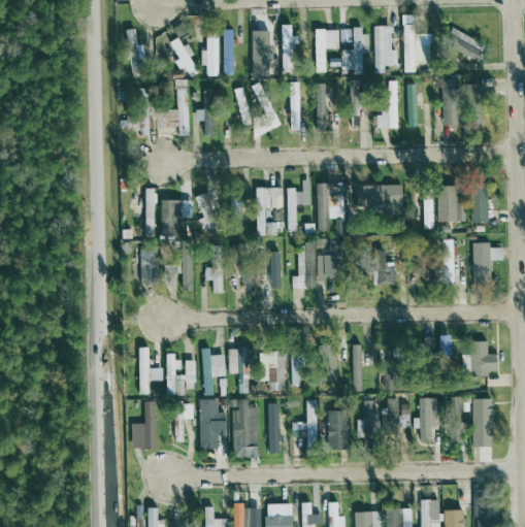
[(429,42),(421,42),(421,33),(416,33),(416,14),(403,14),(403,72),(415,72),(415,64),(430,64),(429,42)]
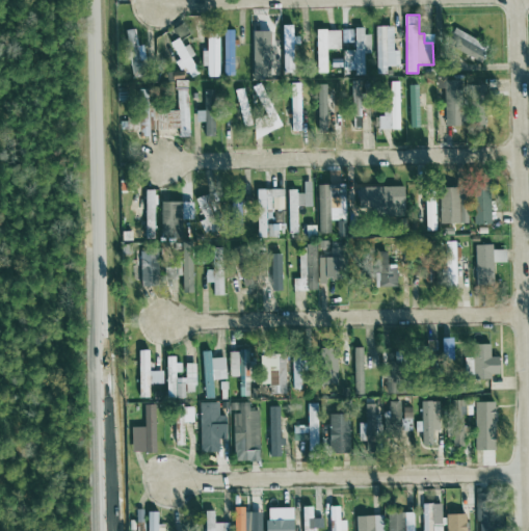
[(394,25),(377,25),(378,73),(389,73),(389,65),(401,65),(401,50),(394,50),(394,25)]
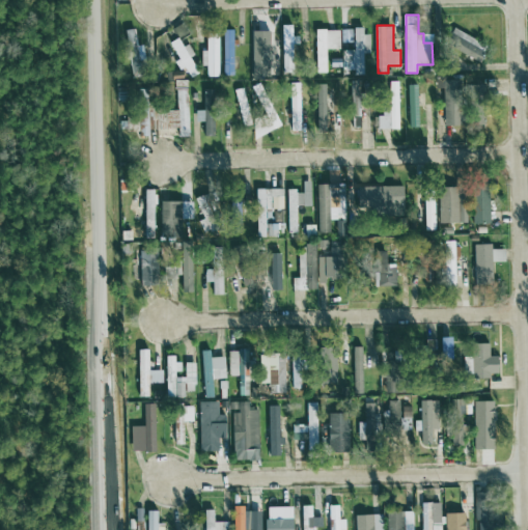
[(344,50),(344,70),(356,70),(356,74),(367,74),(366,52),(372,52),(372,34),(365,34),(365,26),(355,27),(356,49),(344,50)]
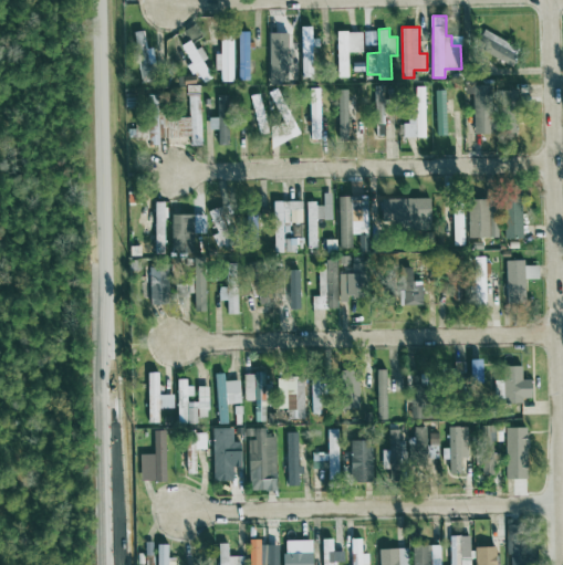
[(521,49),(483,28),(475,45),(512,65),(521,49)]
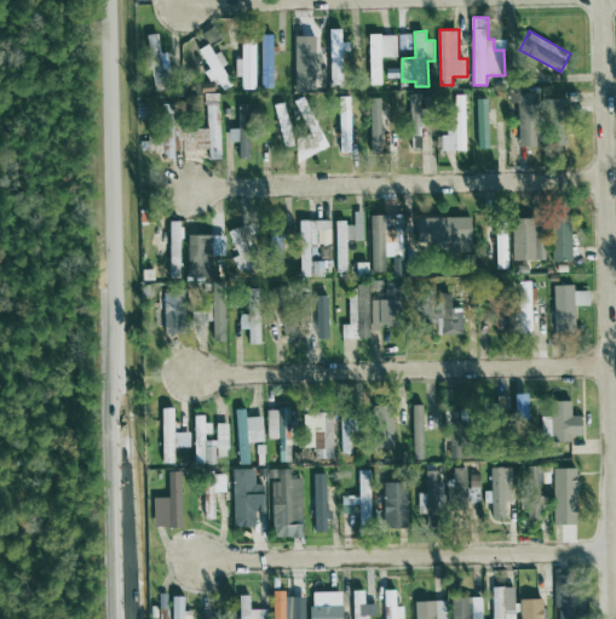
[(168,51),(160,52),(159,33),(150,33),(151,80),(160,80),(159,69),(170,68),(168,51)]
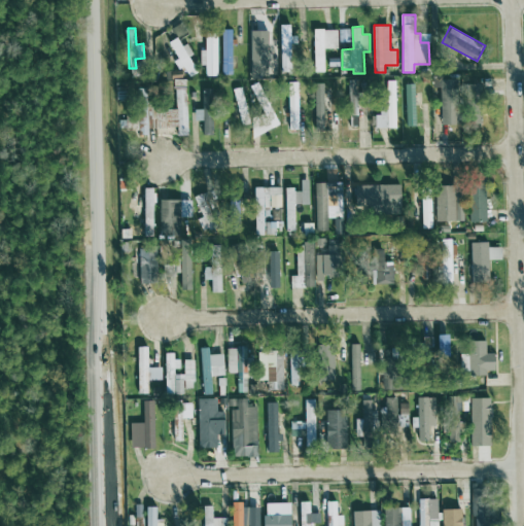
[(233,74),(233,28),(222,29),(222,74),(233,74)]
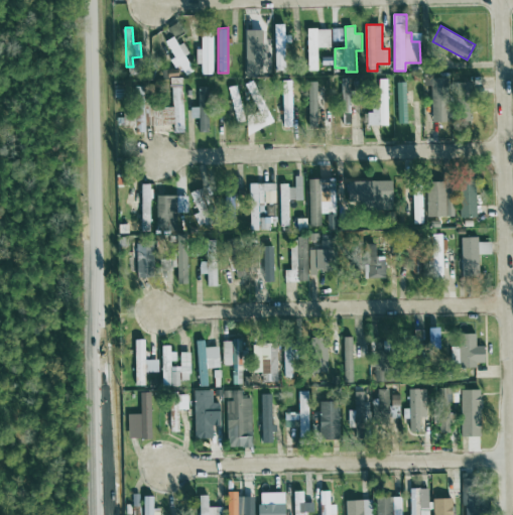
[(345,40),(344,27),(334,27),(334,41),(345,40)]
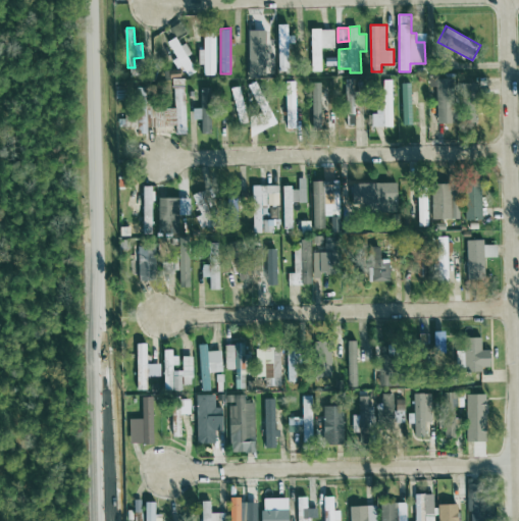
[(334,29),(312,29),(312,71),(322,70),(322,48),(335,48),(334,29)]
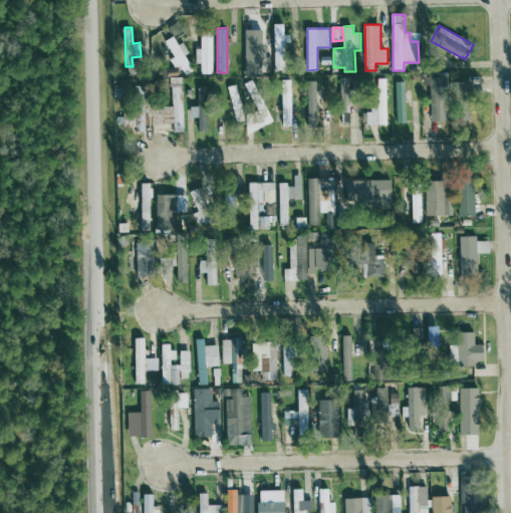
[(263,29),(246,29),(244,75),(261,75),(263,29)]
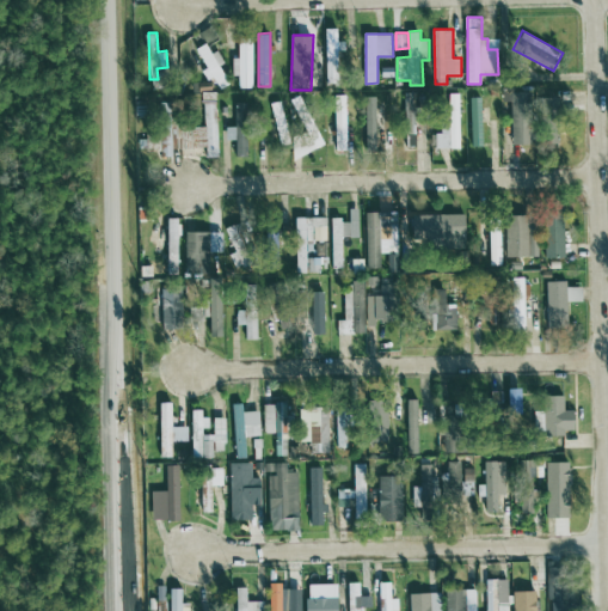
[(239,87),(255,87),(253,38),(238,38),(239,57),(233,57),(233,74),(239,74),(239,87)]
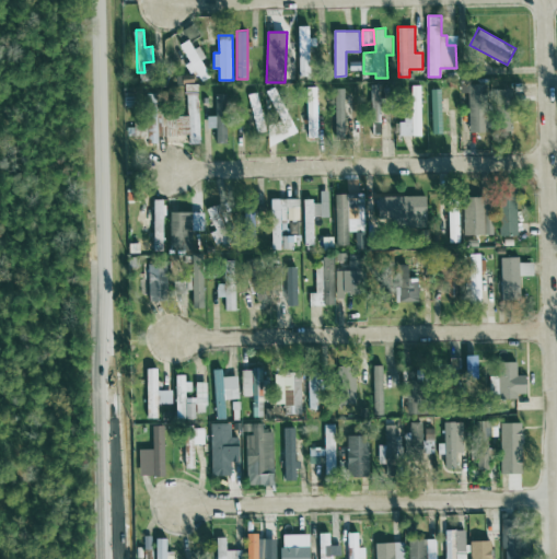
[(194,72),(196,70),(201,82),(211,77),(201,60),(206,58),(200,45),(194,48),(188,39),(178,45),(194,72)]
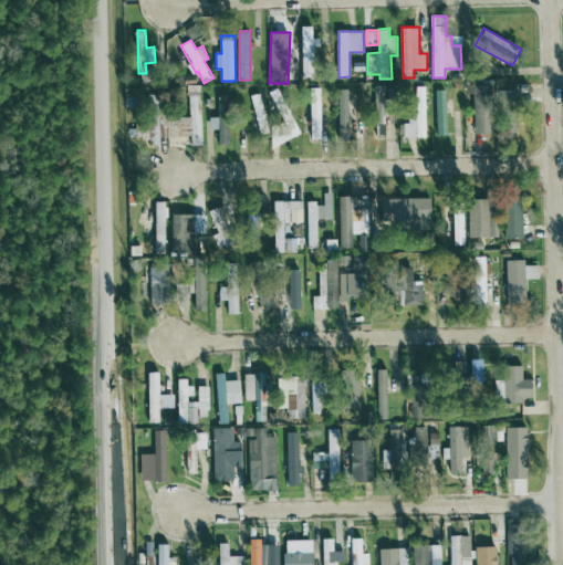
[(200,84),(189,84),(190,145),(202,144),(200,84)]
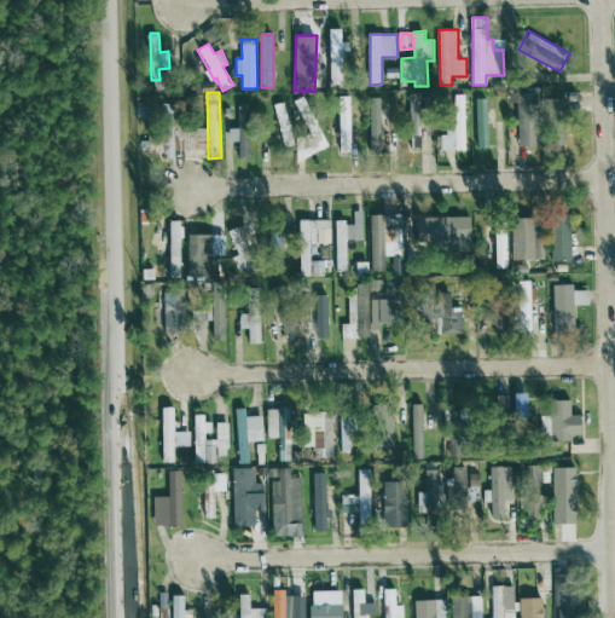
[(535,145),(534,92),(509,92),(510,103),(517,102),(518,146),(535,145)]
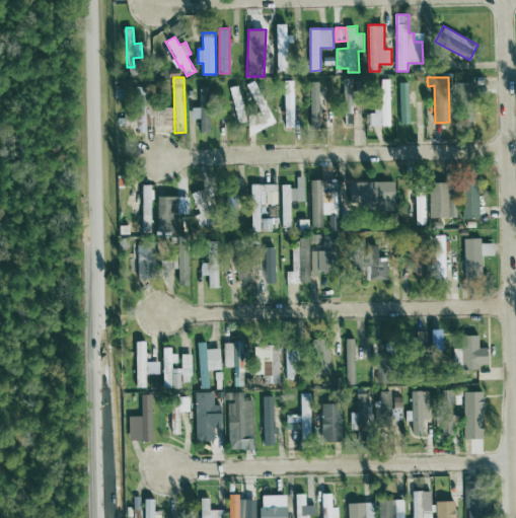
[(391,126),(392,79),(382,79),(381,92),(376,92),(375,113),(370,113),(370,126),(391,126)]
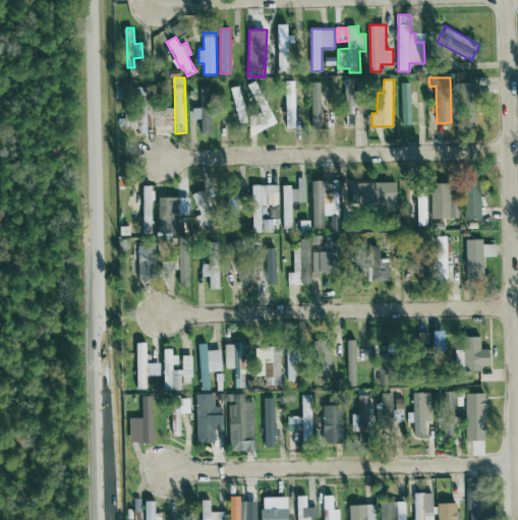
[(297,127),(296,80),(286,80),(287,128),(297,127)]
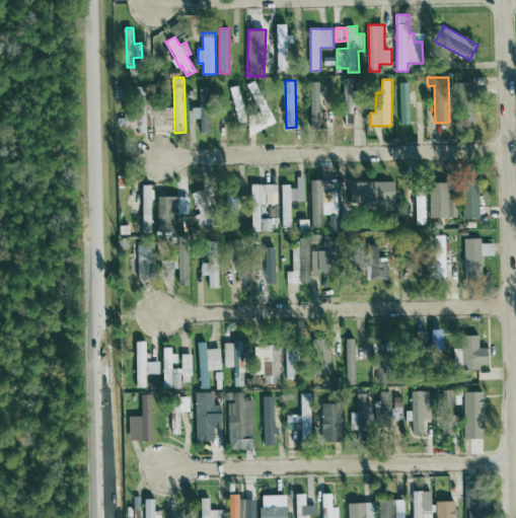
[(320,80),(311,81),(311,123),(321,123),(320,80)]
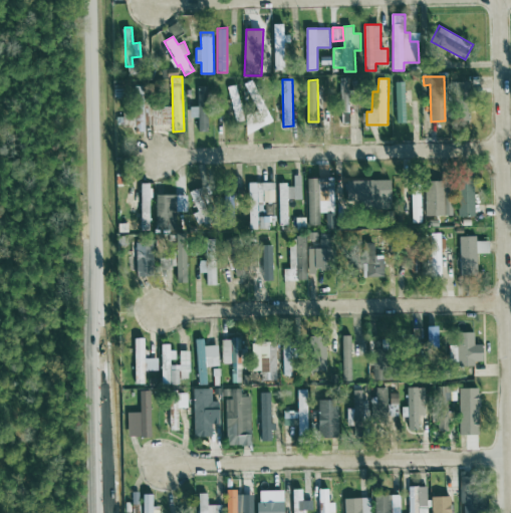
[(406,113),(406,90),(411,90),(411,80),(397,80),(397,114),(406,113)]
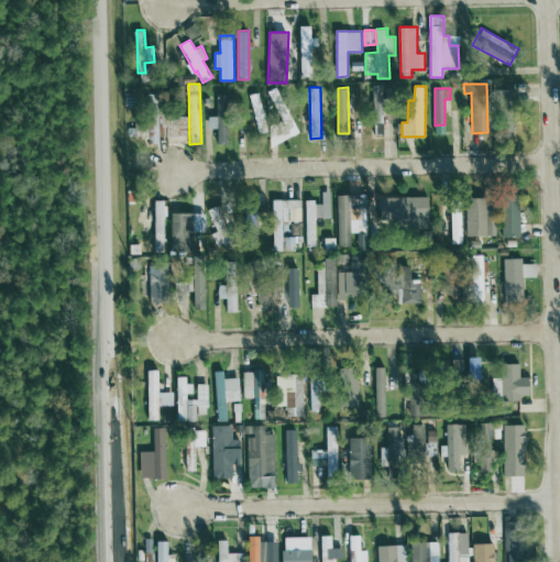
[(513,134),(514,89),(501,89),(500,133),(513,134)]
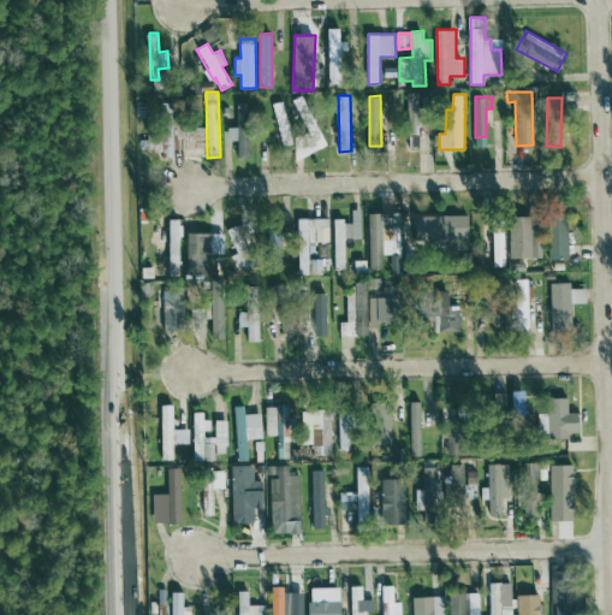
[(207,126),(176,125),(177,101),(160,101),(159,137),(141,136),(141,151),(161,151),(161,157),(176,158),(176,152),(207,153),(207,126)]
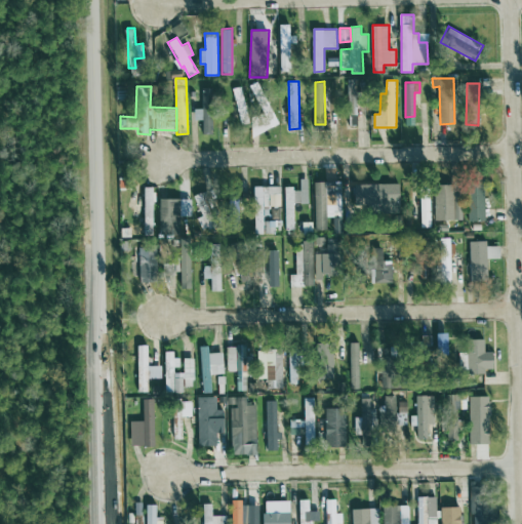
[(238,113),(246,112),(243,86),(234,87),(238,113)]
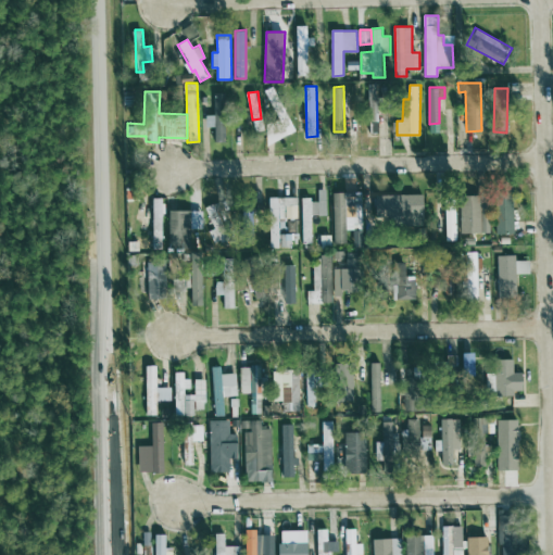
[(225,114),(205,114),(205,126),(215,127),(215,141),(225,141),(225,114)]
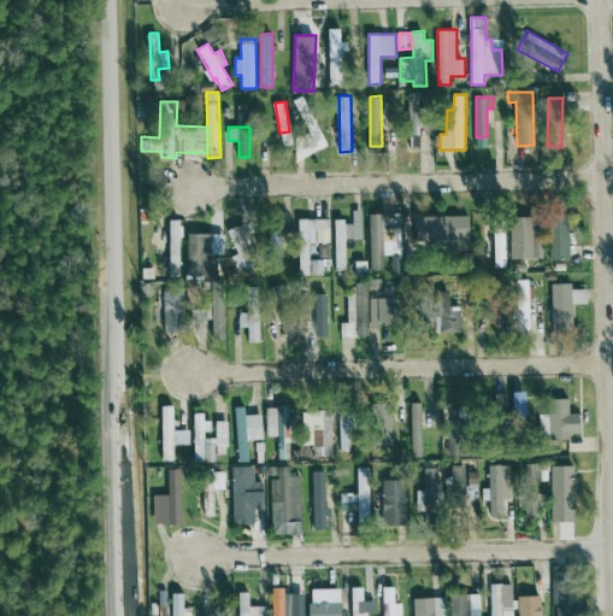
[(336,270),(348,270),(347,239),(363,239),(361,210),(353,210),(353,221),(334,221),(336,270)]
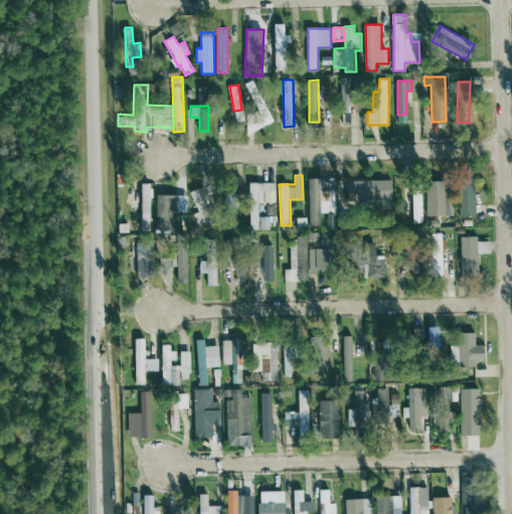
[(309,225),(321,225),(320,212),(335,212),(334,177),(308,178),(309,225)]
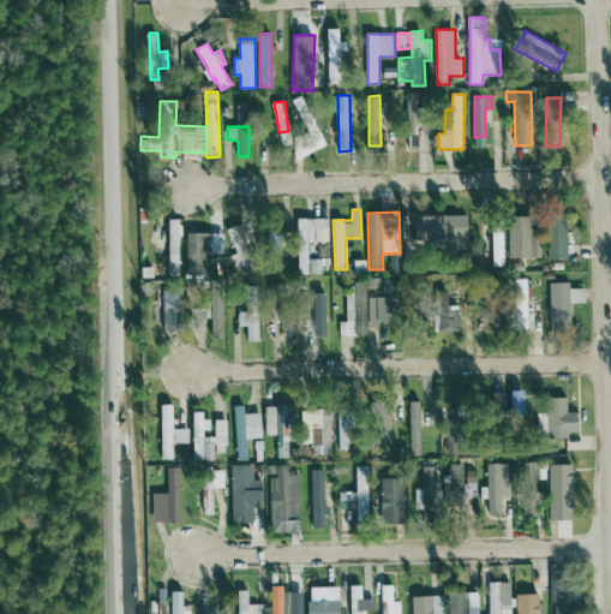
[(413,216),(414,245),(468,244),(467,215),(413,216)]
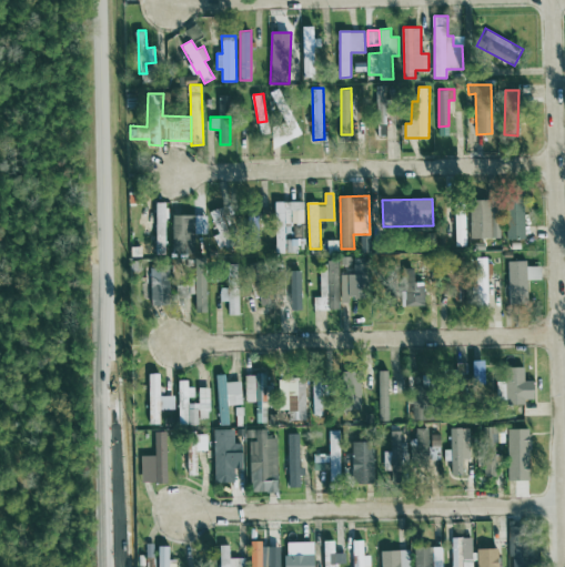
[(490,200),(471,200),(471,239),(501,238),(500,212),(491,213),(490,200)]
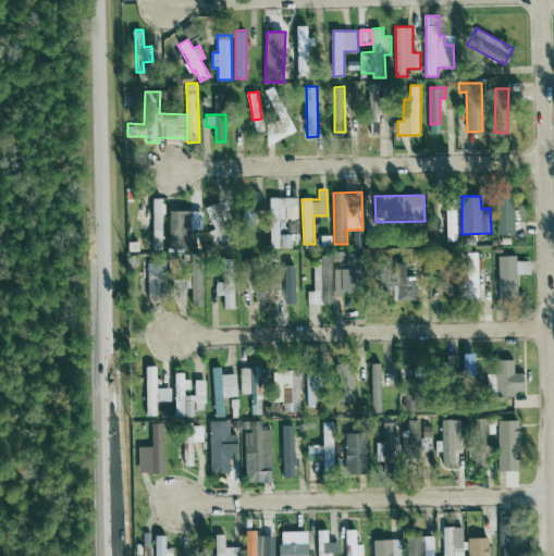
[(298,197),(269,198),(270,248),(294,248),(294,234),(281,234),(281,219),(299,218),(298,197)]
